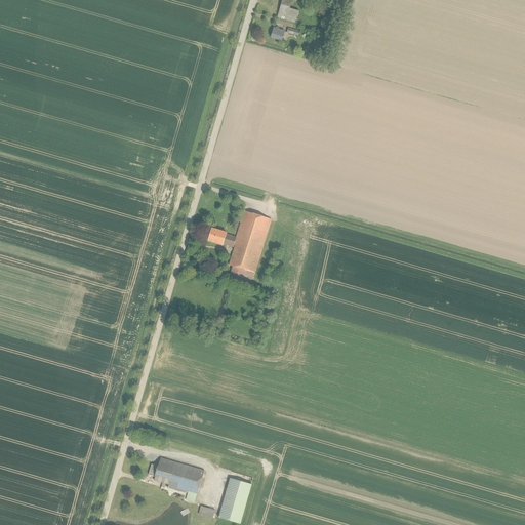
[(283,0),(278,16),(296,23),(300,11),(290,8),(292,0),(283,0)]
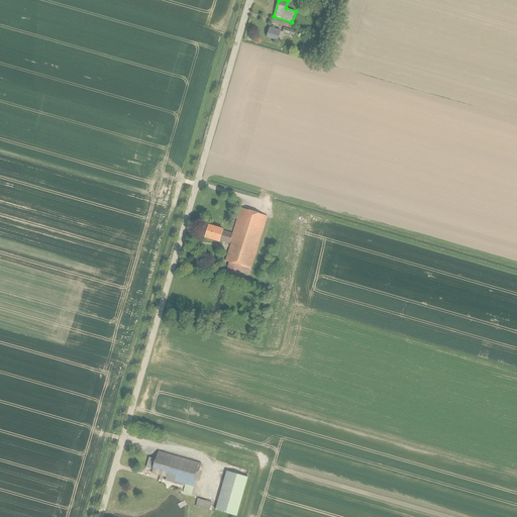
[(297,30),(286,26),(284,32),(296,35),(297,30)]
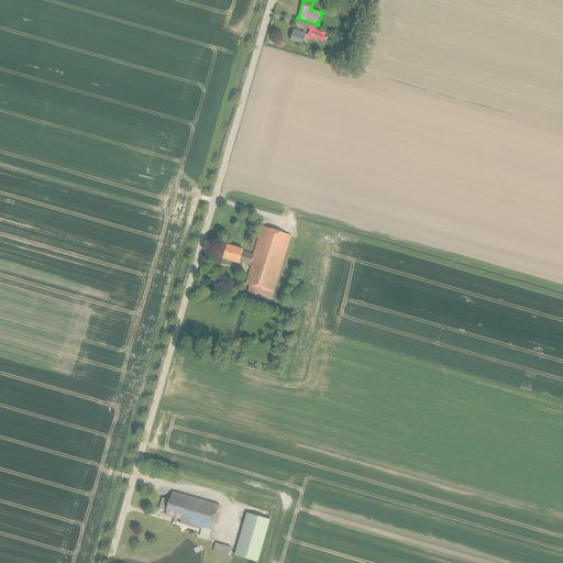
[(308,34),(295,30),(293,41),(305,45),(308,34)]
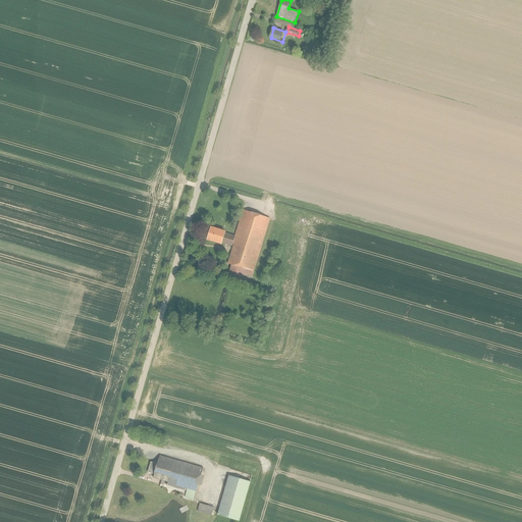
[(271,218),(245,210),(238,237),(235,247),(229,263),(232,264),(254,270),(256,271),(271,218)]
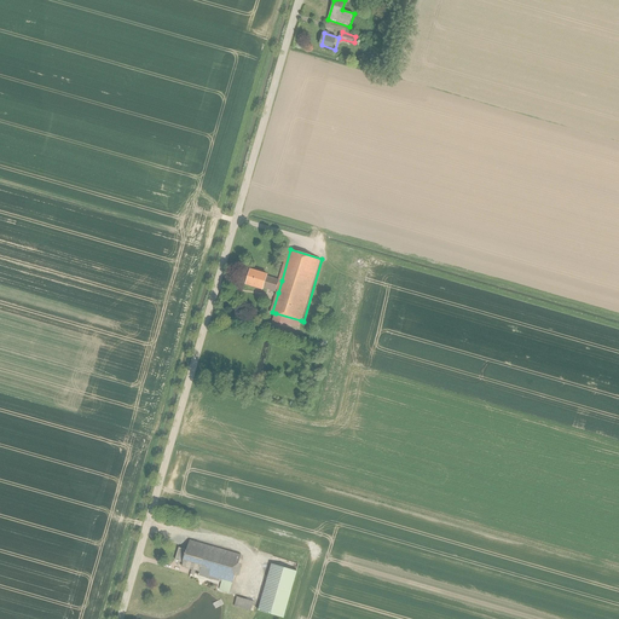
[(270,275),(253,268),(248,284),(266,289),(270,277),(270,275)]
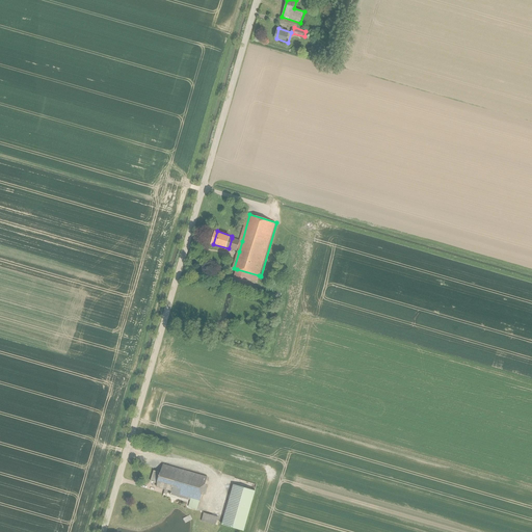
[(242,241),(232,238),(229,248),(239,251),(242,241)]
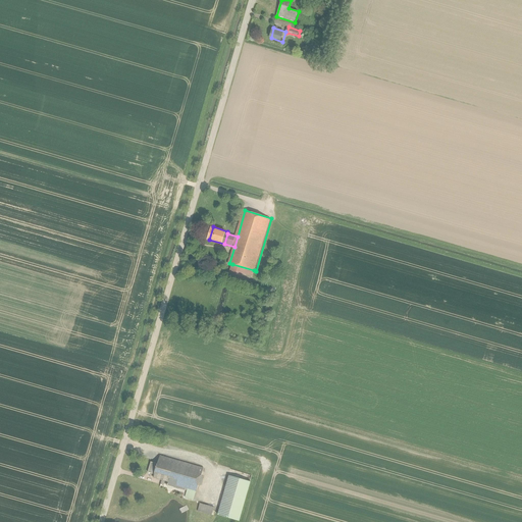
[(231,268),(253,274),(254,270),(232,264),(231,268)]
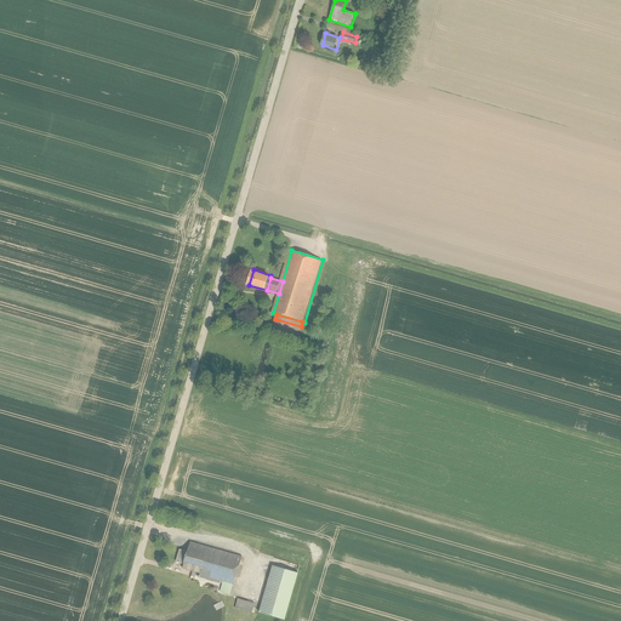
[(241,556),(191,541),(187,551),(183,563),(183,567),(201,573),(200,574),(224,581),(233,584),(241,556)]
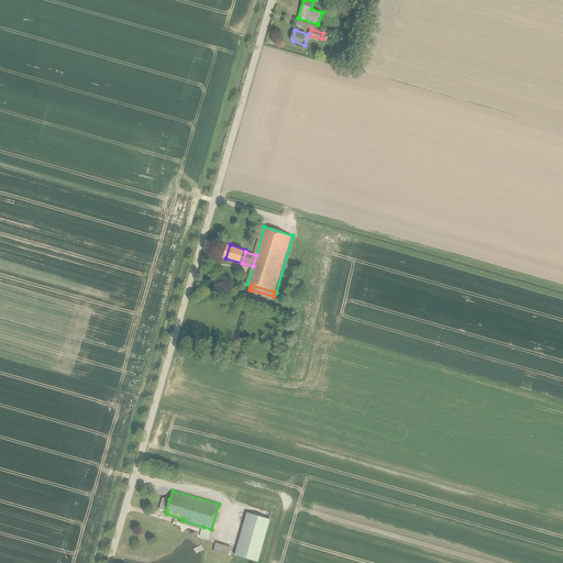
[(169,499),(163,497),(161,508),(166,510),(169,499)]
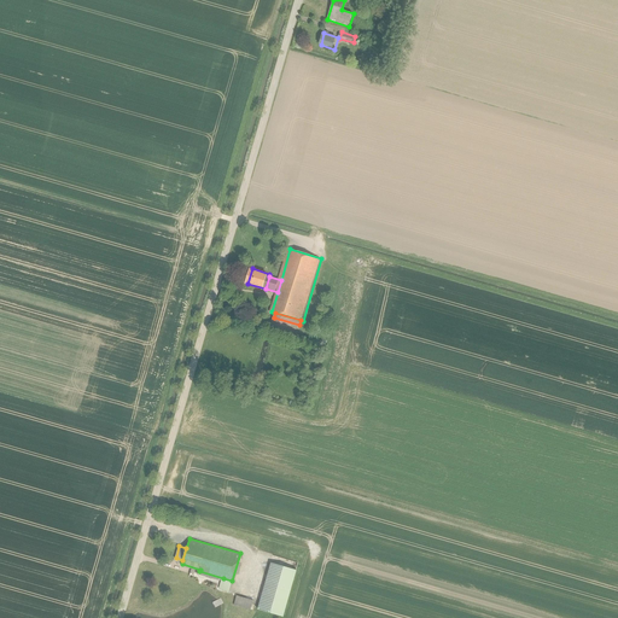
[(297,570),(272,563),(258,608),(284,616),(297,570)]
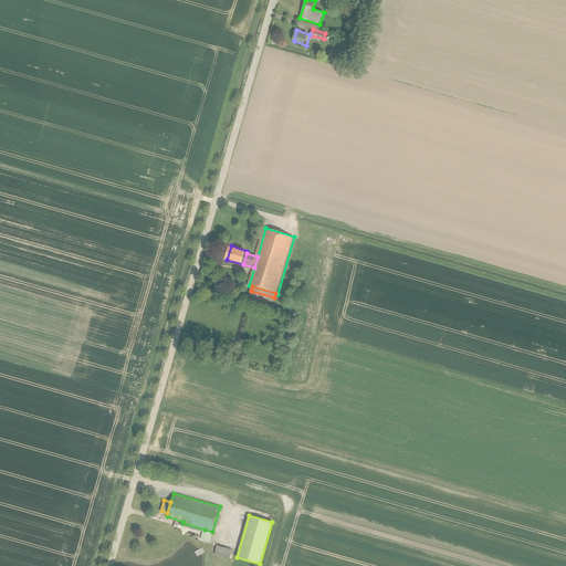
[(205,530),(201,538),(210,542),(212,532),(205,530)]
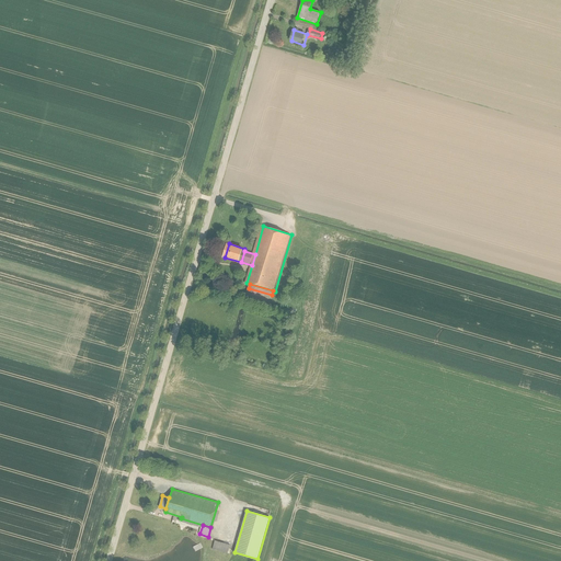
[(207,538),(206,545),(214,547),(216,540),(207,538)]
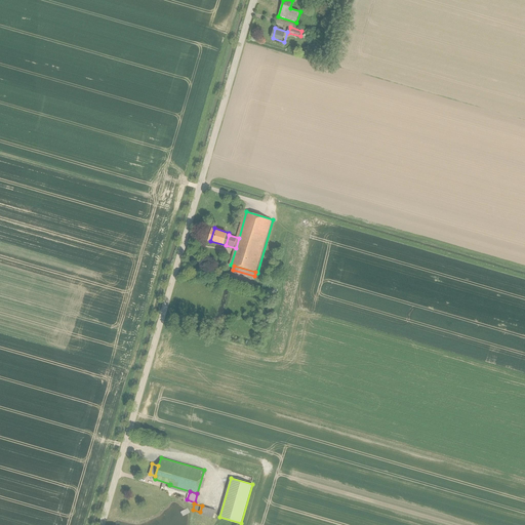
[(215,510),(202,506),(200,512),(199,513),(213,517),(215,510)]
